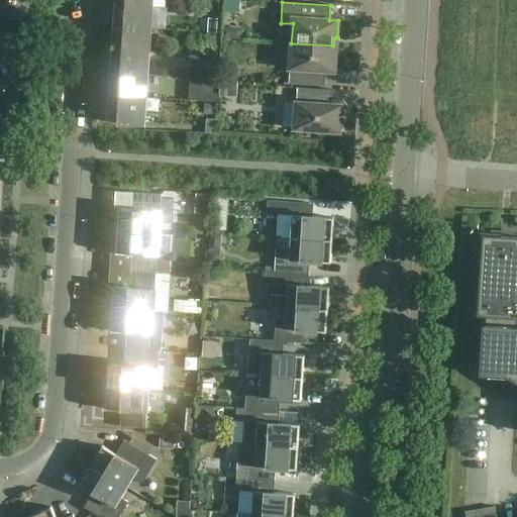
[(150,29),(152,6),(114,3),(113,26),(150,29)]
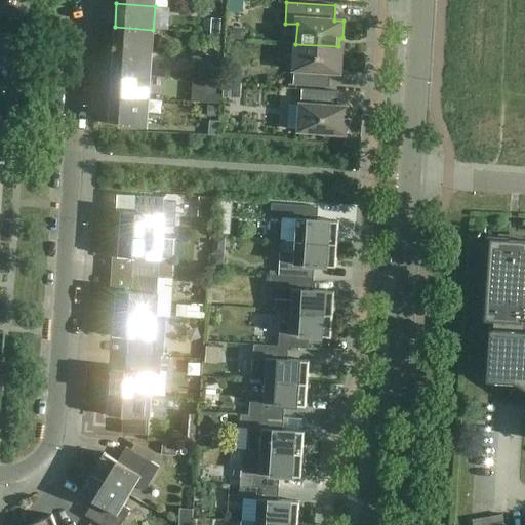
[(211,18),(210,33),(219,34),(220,19),(211,18)]
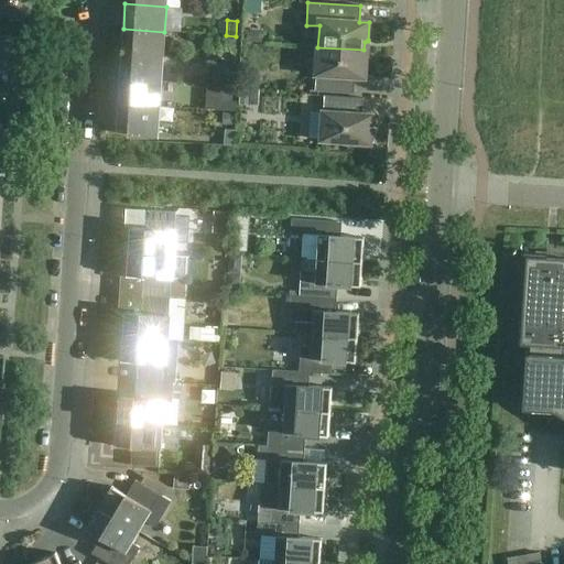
[(123,29),(121,54),(163,56),(164,32),(123,29)]
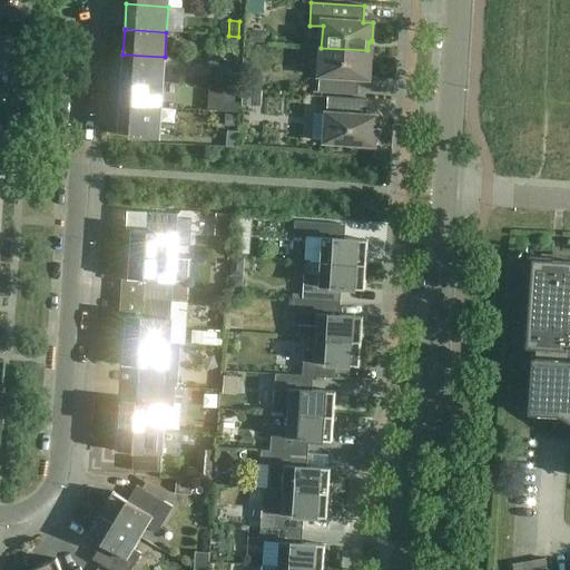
[(1,36),(0,35),(0,82),(9,84),(9,90),(11,95),(20,96),(21,89),(23,62),(26,38),(1,37),(1,36)]
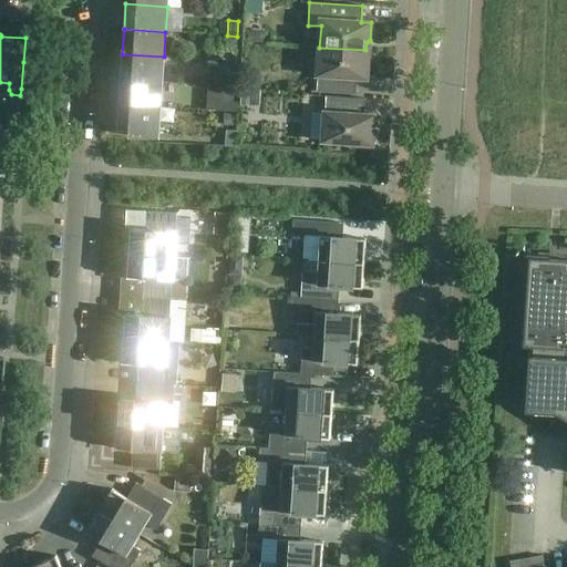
[(237,52),(237,37),(227,35),(226,51),(237,52)]
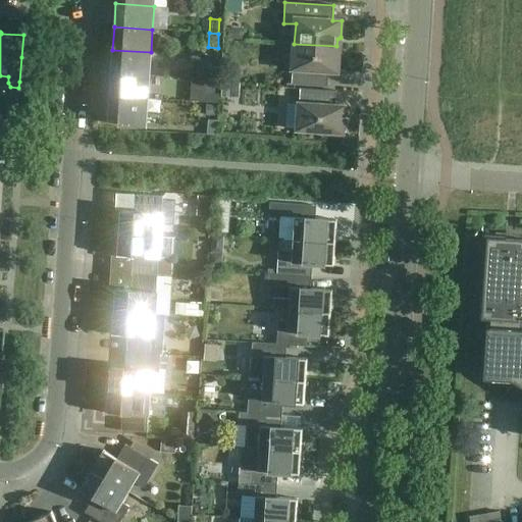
[(336,46),(294,44),(293,69),(292,84),(328,87),(329,71),(337,72),(338,56),(340,56),(340,55),(336,54),(336,46)]
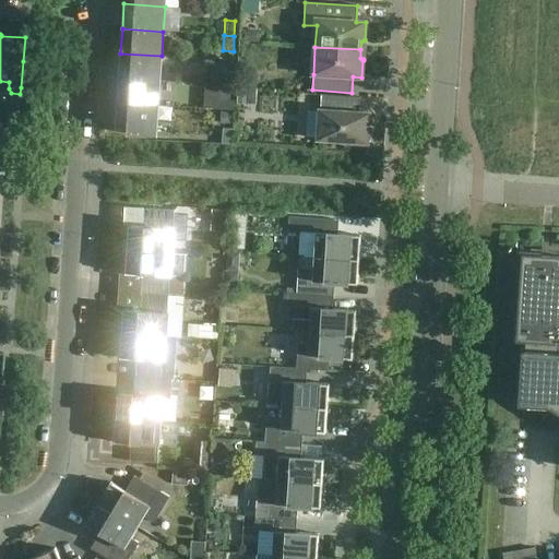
[(159,81),(162,56),(120,54),(119,79),(159,81)]
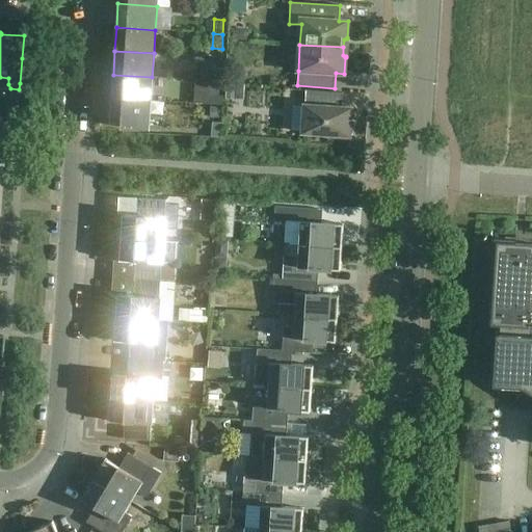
[(211,67),(210,81),(219,81),(220,67),(211,67)]
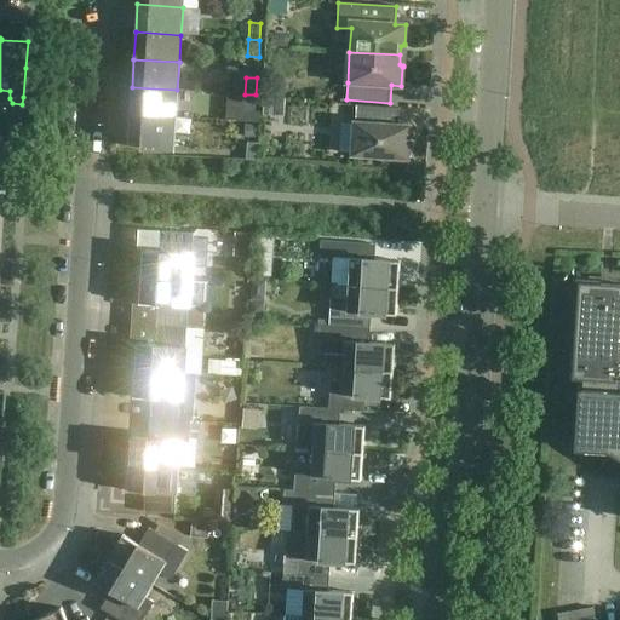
[(132,87),(130,114),(176,118),(177,90),(132,87)]
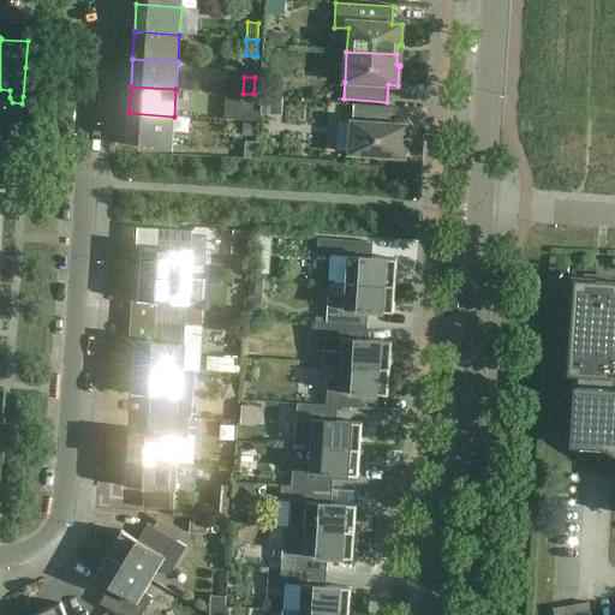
[(252,111),(254,94),(243,94),(242,111),(252,111)]
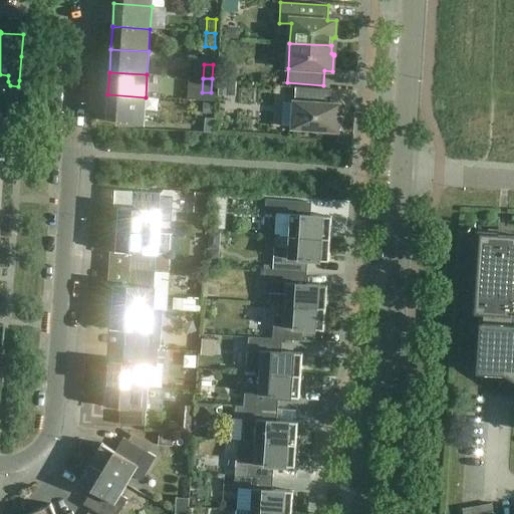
[(294,102),(292,127),(328,131),(329,134),(339,135),(342,117),(338,116),(338,115),(339,115),(339,113),(335,112),(336,104),(330,104),(331,89),(296,87),(295,102),(294,102)]
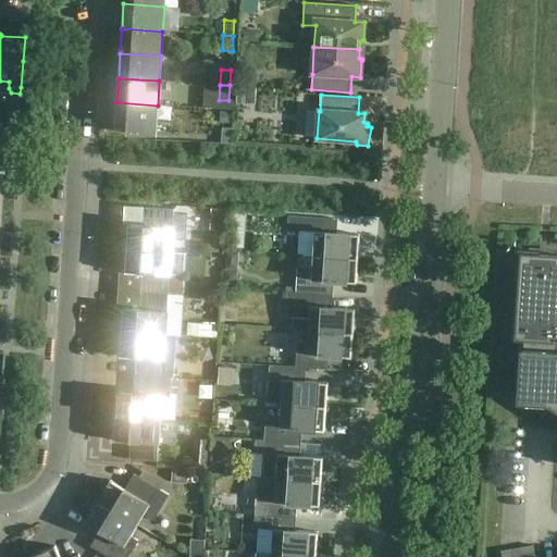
[(156,136),(158,106),(116,102),(115,128),(128,130),(127,134),(156,136)]
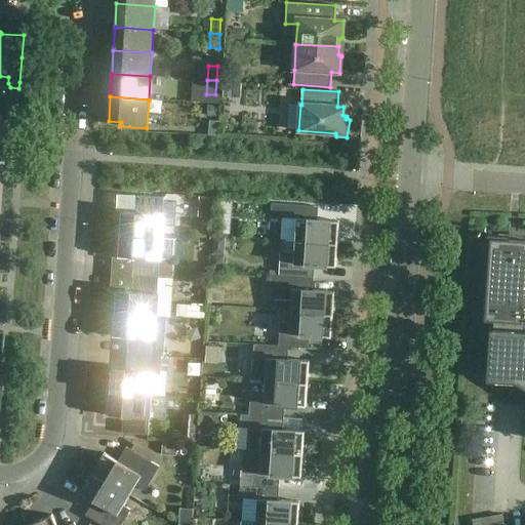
[(207,106),(207,116),(218,116),(218,106),(207,106)]
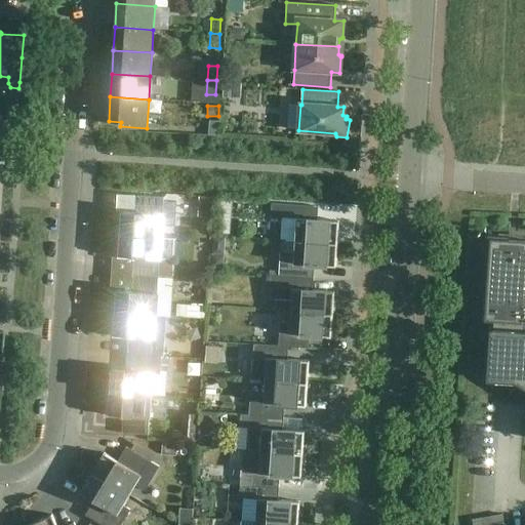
[(0,116),(0,131),(16,132),(17,117),(0,116)]
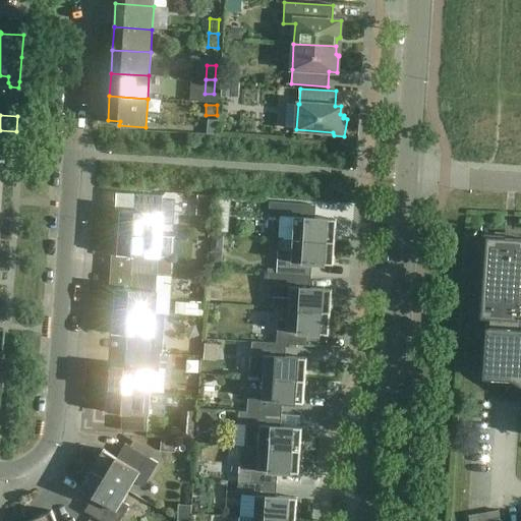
[(207,134),(216,135),(217,120),(208,120),(207,134)]
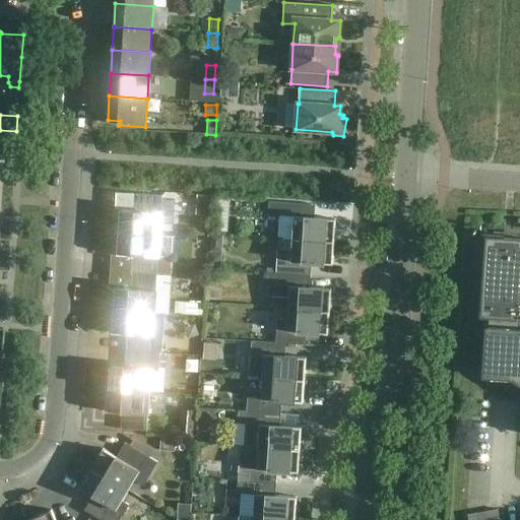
[(118,233),(159,235),(161,212),(163,196),(136,194),(135,210),(120,209),(118,233)]
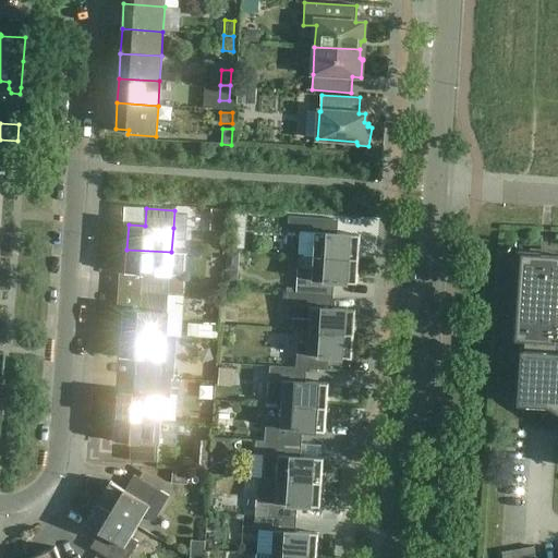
[(249,247),(250,213),(237,213),(235,247),(249,247)]
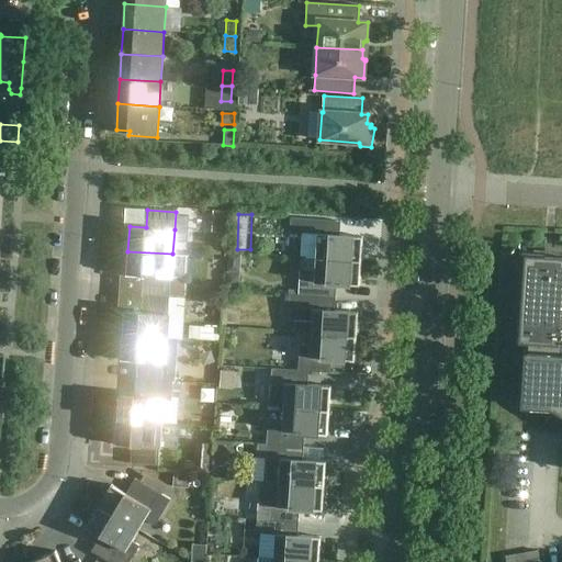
[(302,233),(301,257),(361,261),(362,237),(335,235),(335,222),(291,218),(290,233),(302,233)]
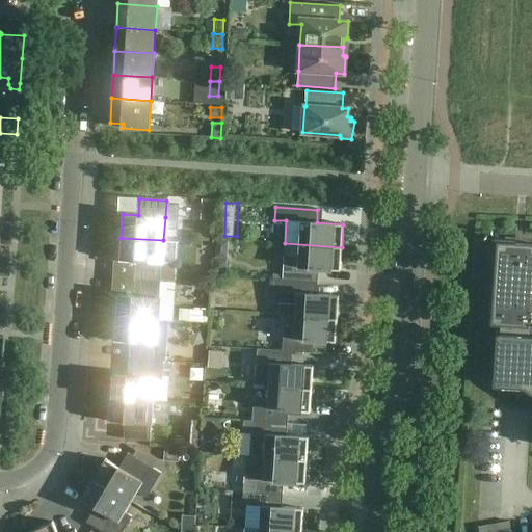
[(275,237),(275,227),(249,227),(249,237),(275,237)]
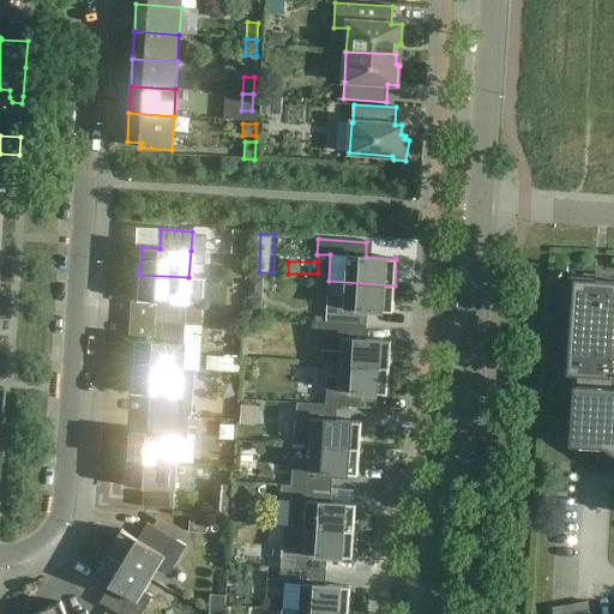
[(188,277),(139,275),(138,301),(156,302),(155,321),(198,325),(198,311),(186,309),(187,305),(188,277)]
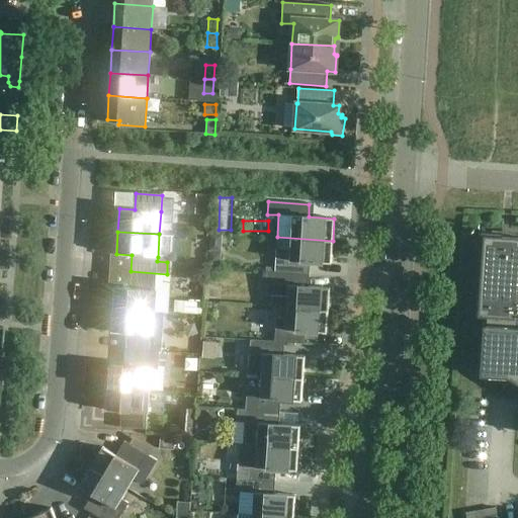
[(517,326),(517,327),(517,318),(517,237),(484,236),(479,316),(487,317),(487,325),(484,325),(481,375),(510,377),(513,379),(507,387),(517,395),(517,326)]
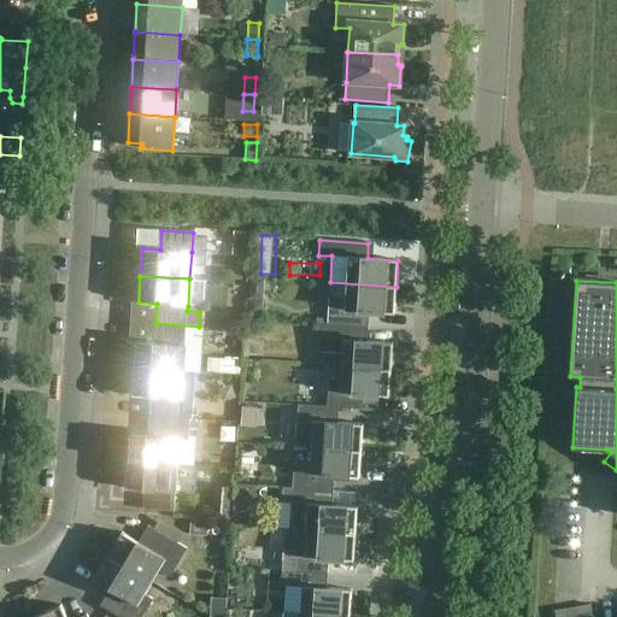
[(318,323),(369,327),(369,325),(363,325),(364,311),(395,313),(397,287),(330,282),(330,283),(347,285),(346,297),(330,295),(328,323),(318,323)]
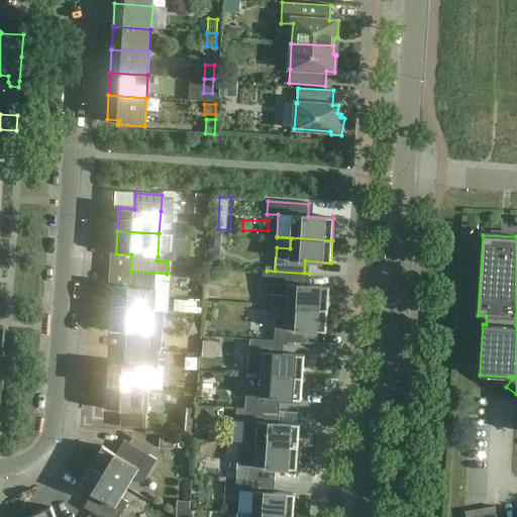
[(167,274),(130,271),(129,288),(114,287),(112,309),(153,312),(153,311),(156,289),(154,289),(156,282),(166,282),(167,274)]
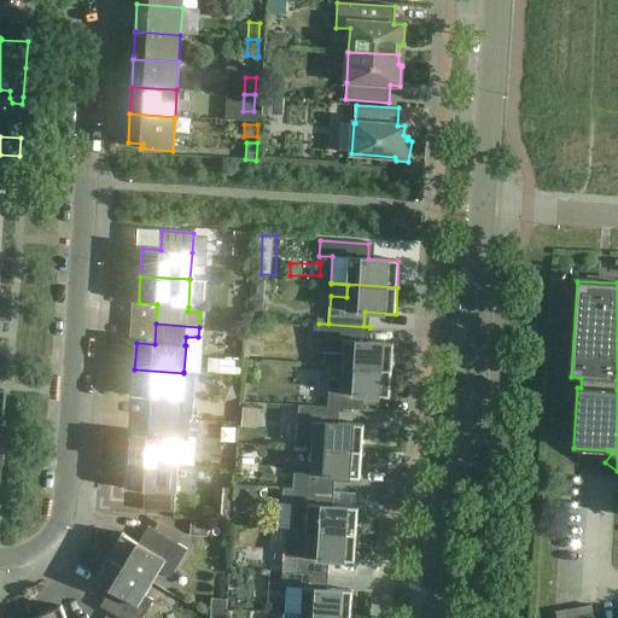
[(369,327),(319,324),(318,339),(322,339),(321,353),(343,354),(342,367),(391,371),(394,343),(362,342),(363,327),(369,327)]
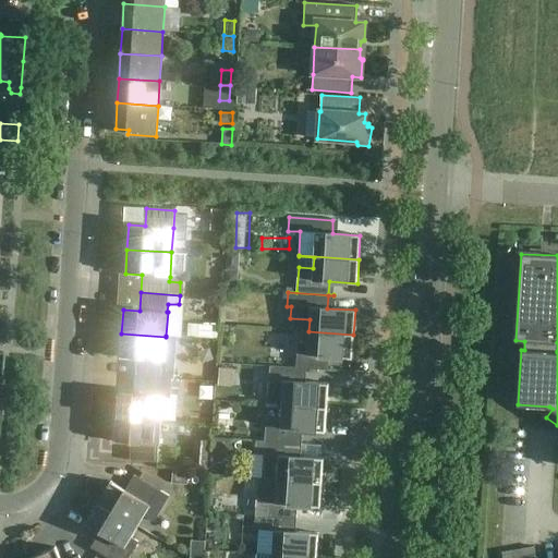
[(298,342),(295,367),(295,368),(301,368),(328,371),(328,370),(323,370),(324,356),(352,359),(353,335),(308,331),(307,343),(298,342)]
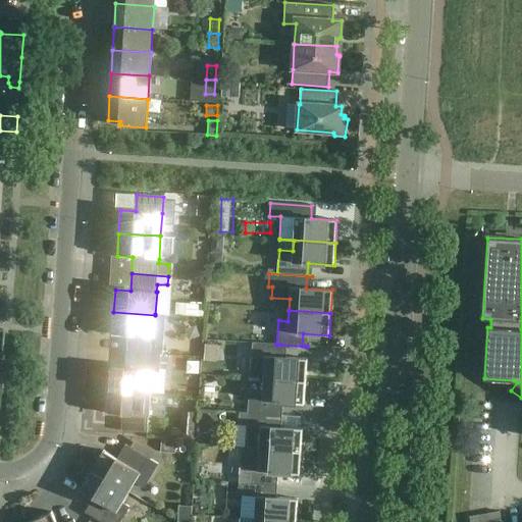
[(127,335),(126,352),(160,354),(162,355),(164,315),(155,314),(155,315),(113,312),(112,334),(127,335)]
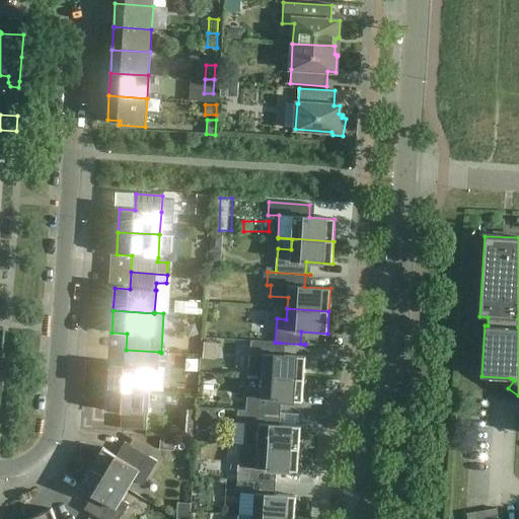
[(263,376),(304,379),(305,357),(279,355),(280,343),(275,343),(275,342),(250,341),(249,364),(263,365),(263,376)]
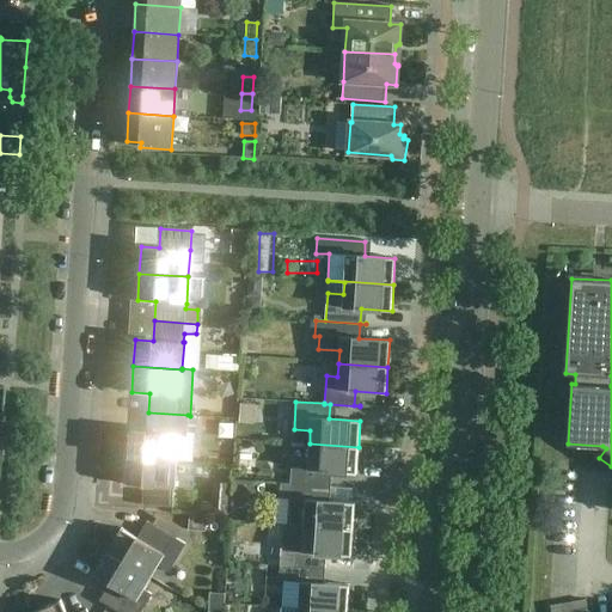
[(127,458),(176,461),(178,436),(187,436),(188,415),(148,412),(147,433),(128,432),(127,458)]
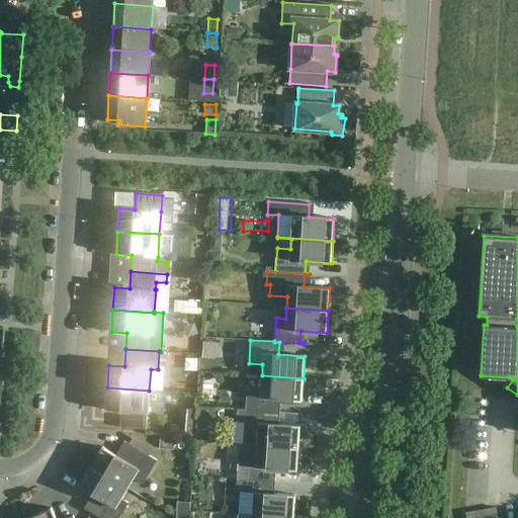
[(301,401),(304,378),(262,375),(260,398),(247,397),(246,409),(246,410),(279,412),(274,411),(275,400),(301,401)]
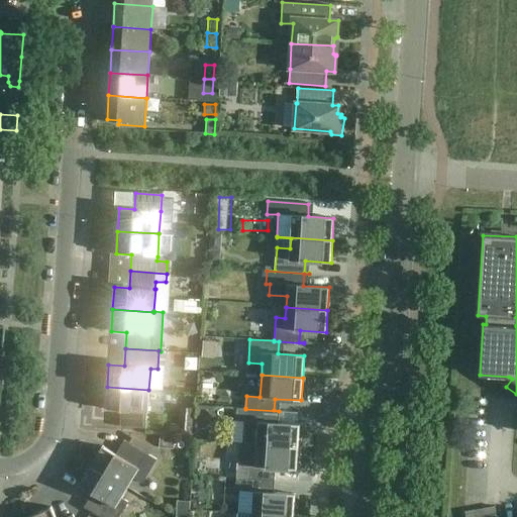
[(148,390),(107,387),(105,409),(121,410),(120,427),(145,428),(147,412),(148,390)]
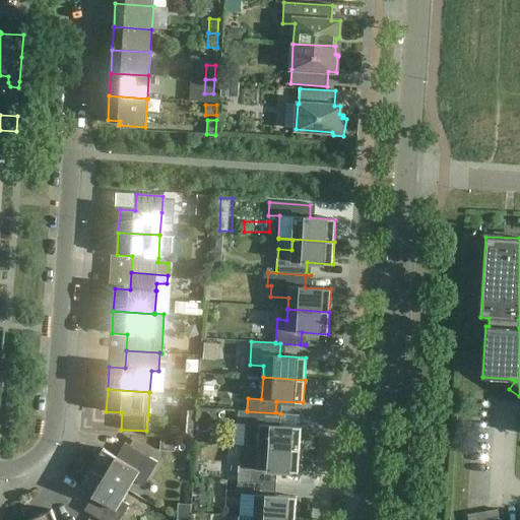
[(258,446),(258,447),(300,450),(302,428),(275,426),(275,413),(280,413),(247,411),(247,410),(239,410),(238,424),(246,424),(245,445),(258,446)]
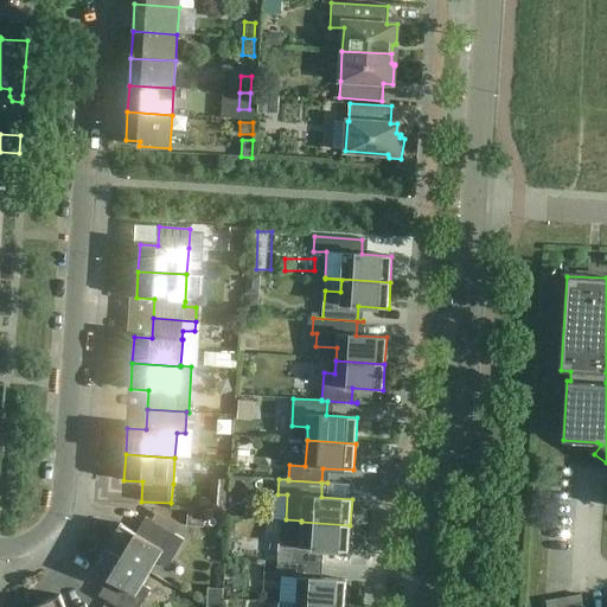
[(184,540),(172,532),(146,517),(136,534),(120,524),(107,547),(148,572),(155,560),(167,567),(184,540)]
